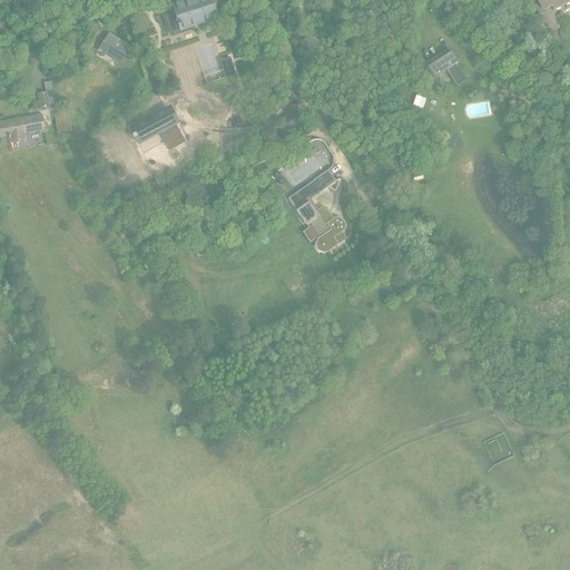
[(175,13),(165,17),(170,32),(179,30),(193,26),(193,23),(202,20),(203,22),(216,19),(209,0),(193,0),(186,2),(185,0),(184,0),(172,3),(175,13)]
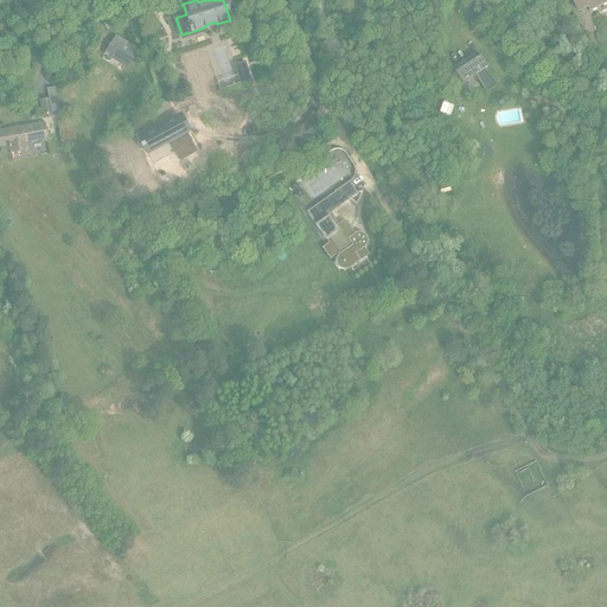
[(590,10),(606,1),(606,0),(573,0),(579,11),(588,6),(590,10)]
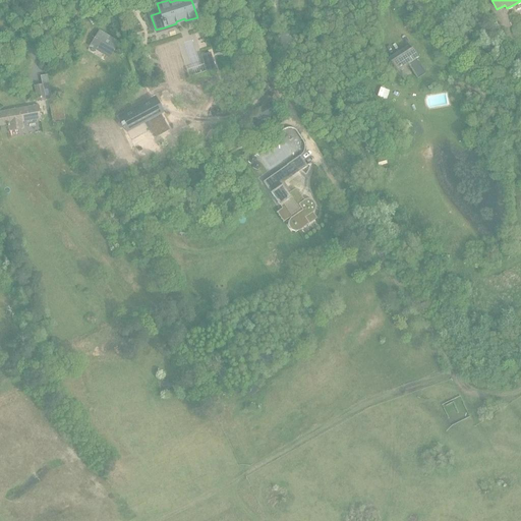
[(92,46),(109,56),(117,43),(100,33),(92,46)]
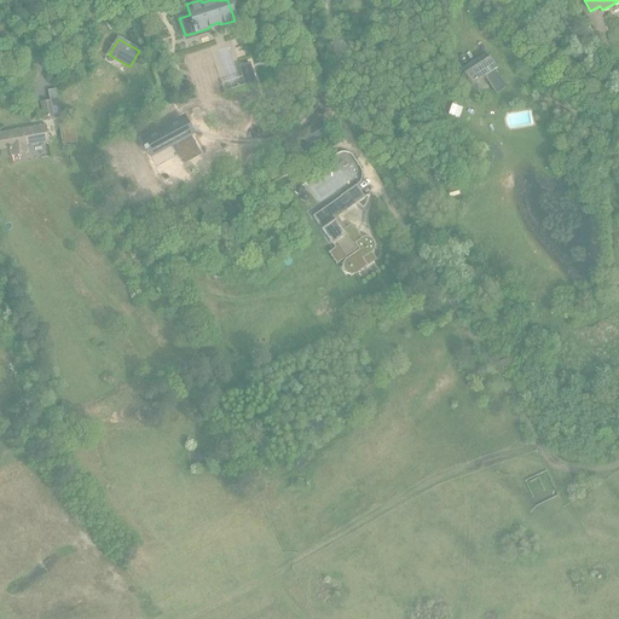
[(490,57),(486,59),(484,55),(474,61),(476,65),(463,74),(470,86),(485,76),(496,94),(505,88),(493,70),(497,69),(490,57)]
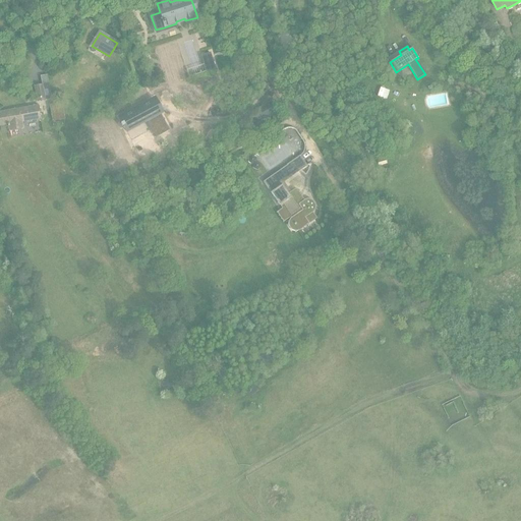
[(34,85),(36,102),(52,99),(49,83),(34,85)]
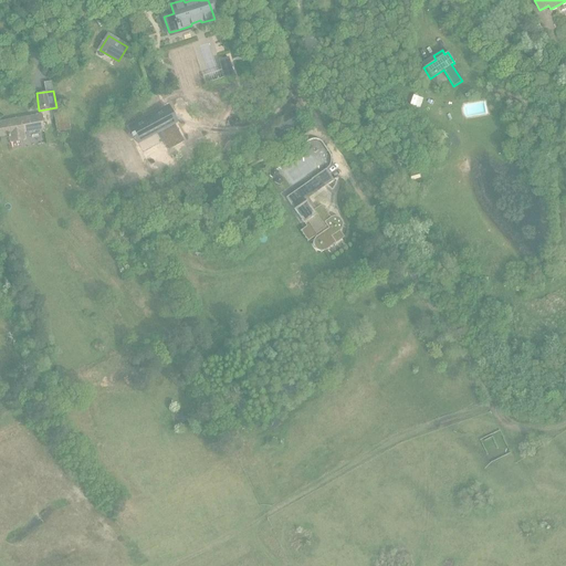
[(174,102),(137,127),(142,133),(140,134),(142,137),(144,136),(148,142),(167,128),(179,144),(180,144),(189,137),(192,135),(181,118),(184,117),(174,102)]
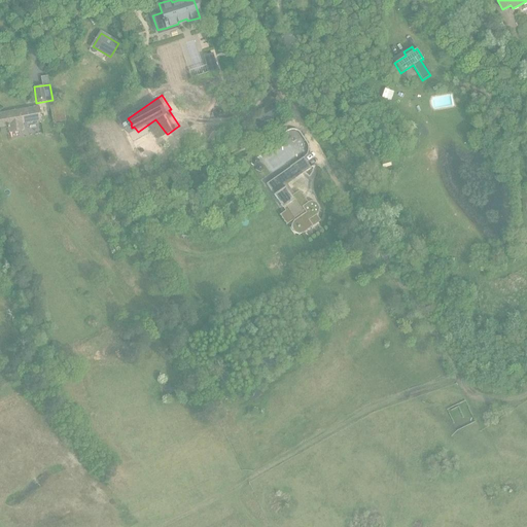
[(8,133),(23,130),(22,124),(40,120),(38,106),(0,112),(0,127),(7,127),(8,133)]
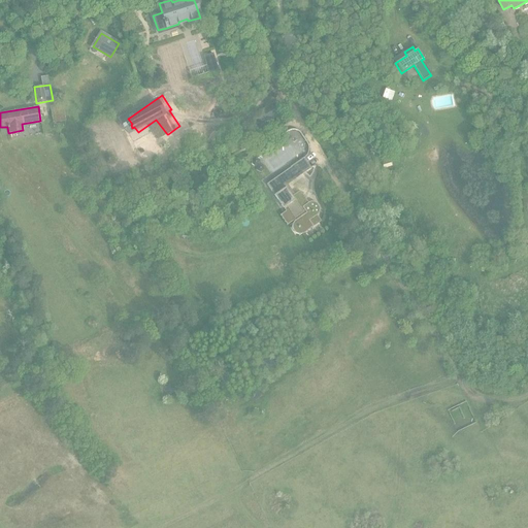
[(56,108),(58,122),(65,121),(62,107),(56,108)]
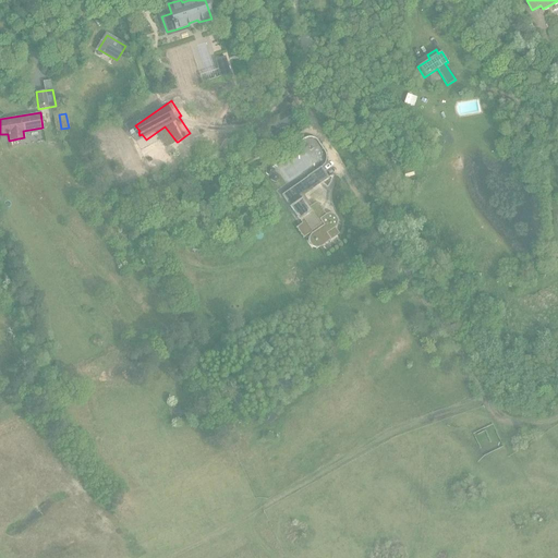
[(317,202),(311,206),(304,195),(328,178),(320,167),(282,194),(302,223),(296,227),(303,238),(311,232),(312,233),(311,234),(310,235),(308,238),(308,240),(310,242),(311,244),(312,245),(314,246),(315,247),(318,247),(319,246),(339,233),(335,227),(337,226),(337,223),(338,221),(338,219),(337,218),(336,216),(335,215),(332,214),(331,214),(329,214),(327,214),(326,214),(323,209),(323,208),(324,207),(323,206),(322,205),(320,205),(319,206),(317,202)]
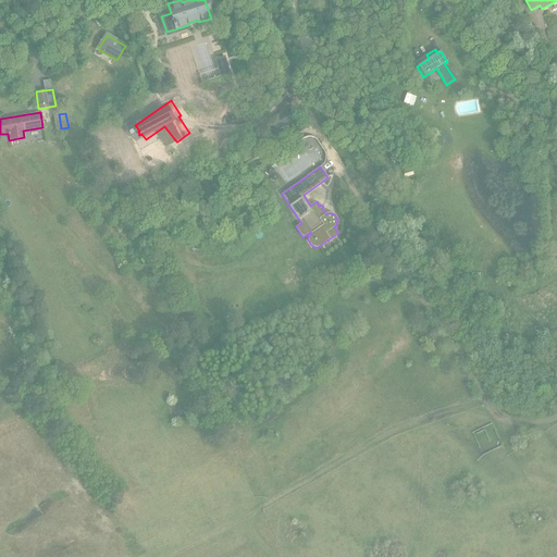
[(370,246),(364,249),(368,255),(373,251),(370,246)]
